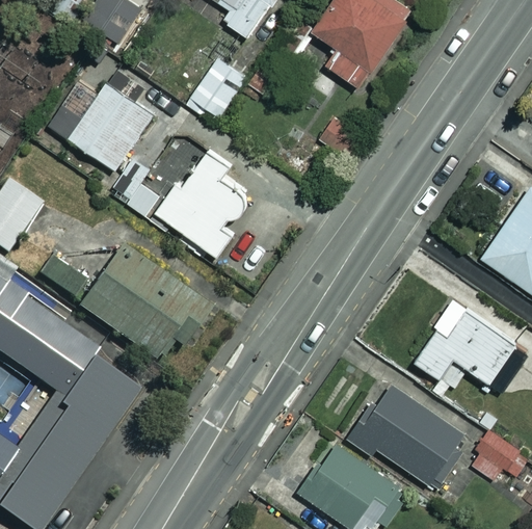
[(144,0),(97,0),(84,22),(118,44),(144,0)]
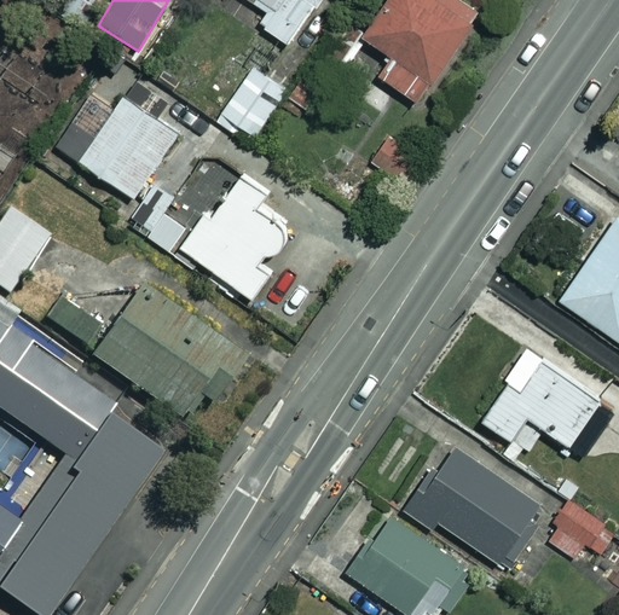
[(317,0),(244,0),(265,13),(256,25),(287,45),(317,0)]
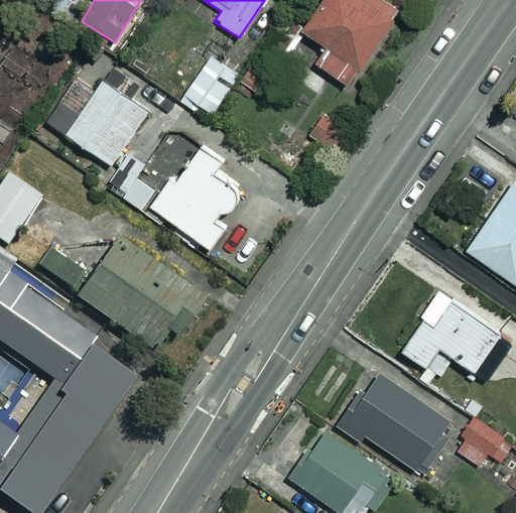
[(398,10),(383,0),(319,0),(300,30),(325,46),(313,63),(348,86),(398,10)]
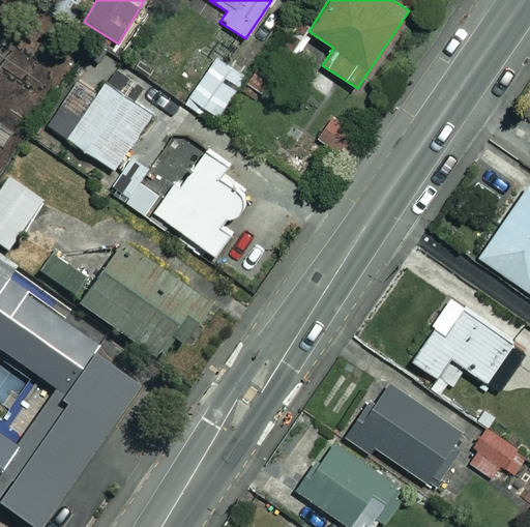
[(307,40),(287,28),(273,49),(294,62),(307,40)]
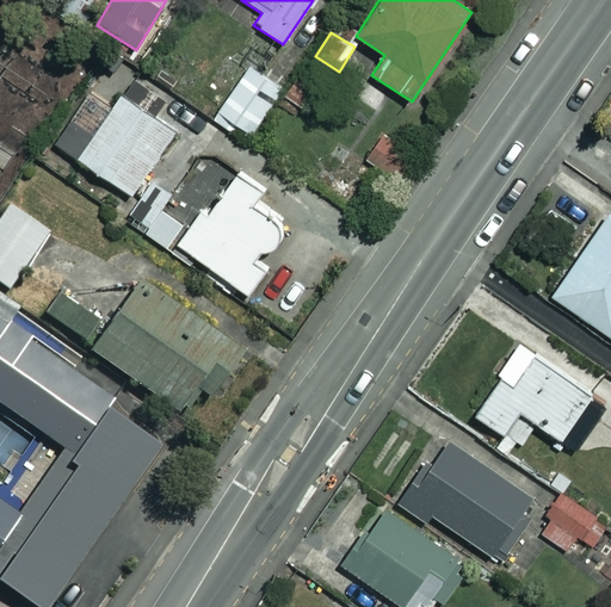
[(284,91),(251,66),(211,118),(245,143),(284,91)]
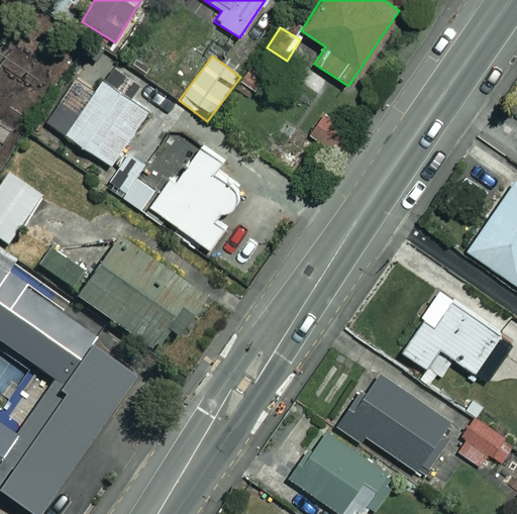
[(88,100),(73,90),(59,111),(74,121),(64,136),(110,168),(133,132),(138,135),(152,114),(102,81),(88,100)]
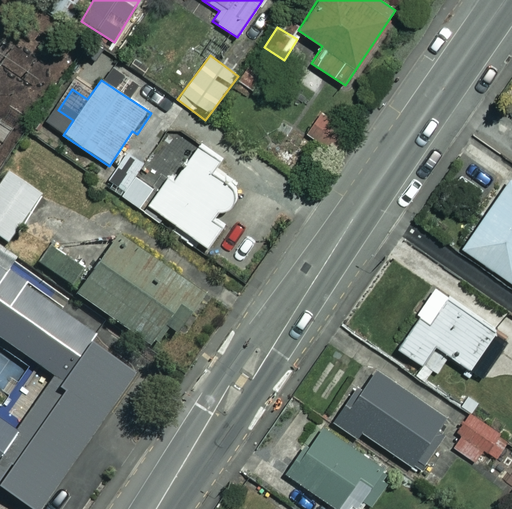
[(174,179),(169,176),(148,205),(210,249),(245,201),(234,193),(237,185),(233,178),(225,176),(218,181),(212,177),(223,161),(200,144),(174,179)]
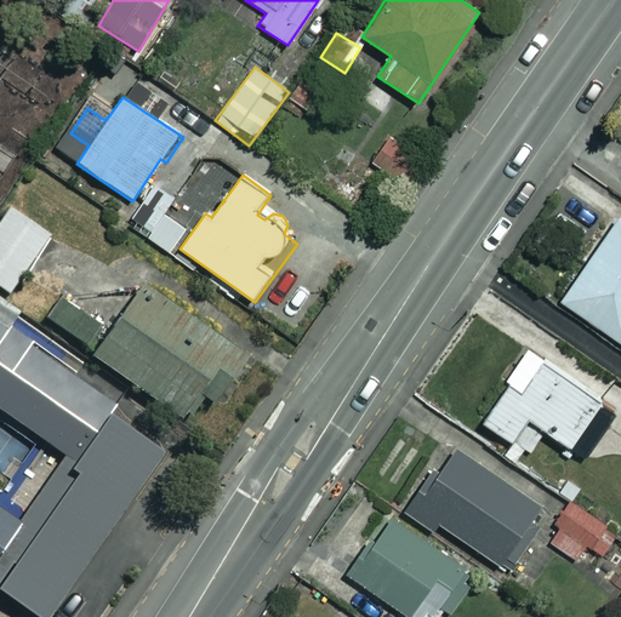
[(178,204),(154,186),(131,217),(154,235),(178,204)]
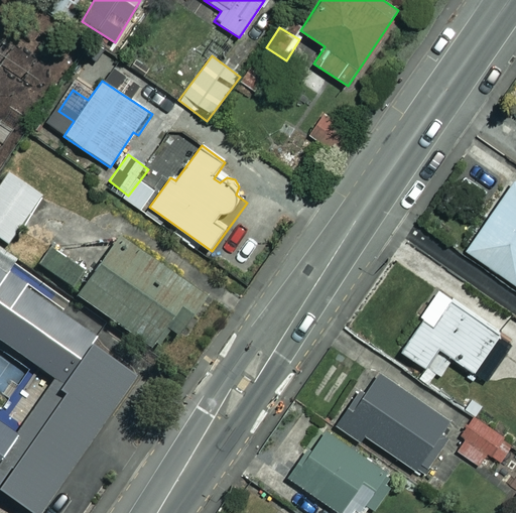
[(38,199),(6,175),(0,183),(0,243),(5,247),(38,199)]
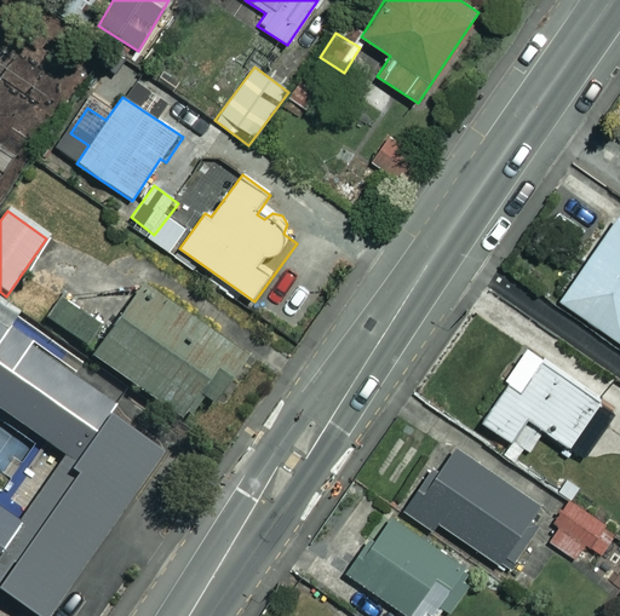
[(619,219),(618,218),(560,301),(619,344),(619,219)]
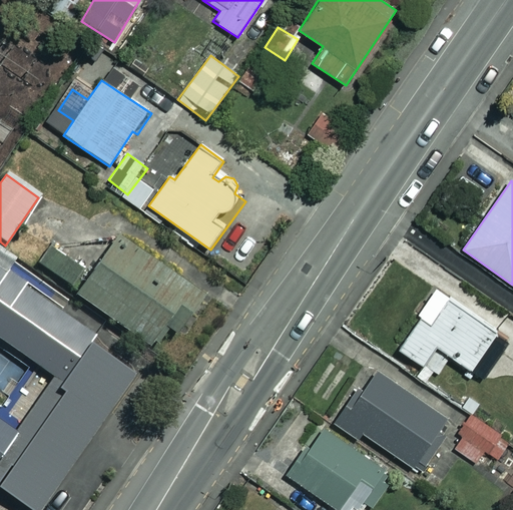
[(205,298),(117,234),(88,275),(52,248),(37,270),(149,349),(162,330),(176,340),(205,298)]
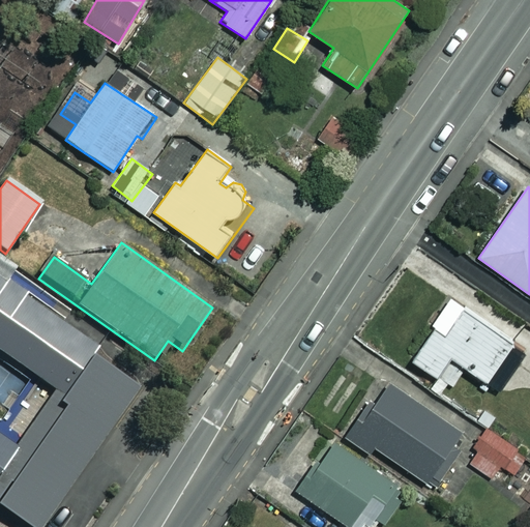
[(104,343),(0,275),(0,351),(58,386),(67,393),(95,354),(104,343)]
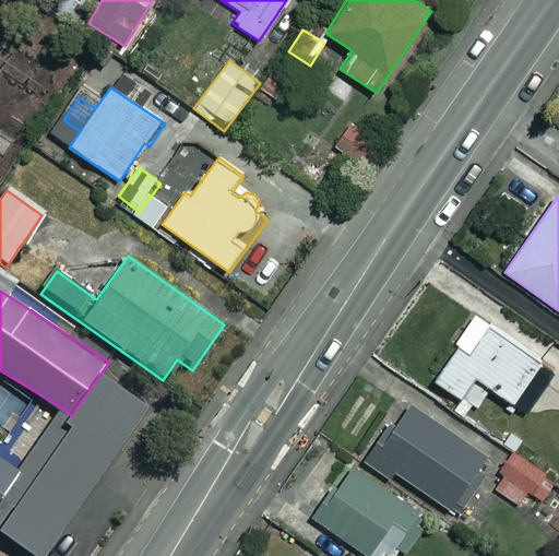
[(473,317),(431,380),(461,400),(453,412),(467,421),(489,388),(513,404),(530,380),(543,390),(555,371),(473,317)]
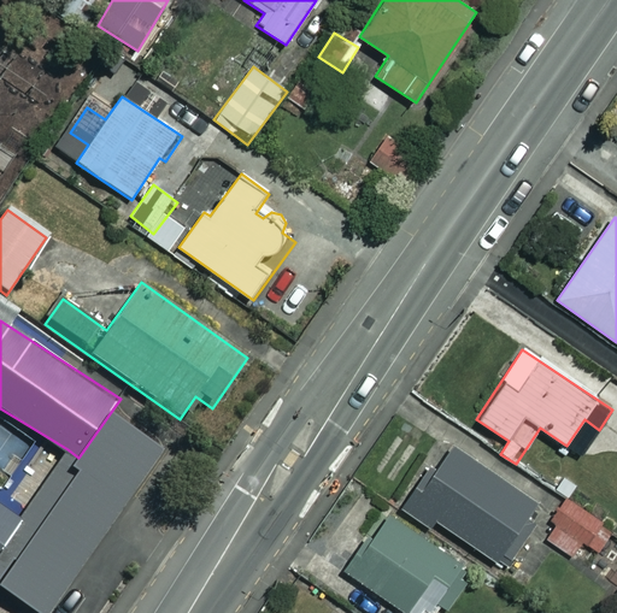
[(78,458),(68,449),(25,508),(0,543),(0,591),(17,603),(40,612),(52,612),(166,452),(111,412),(78,458)]
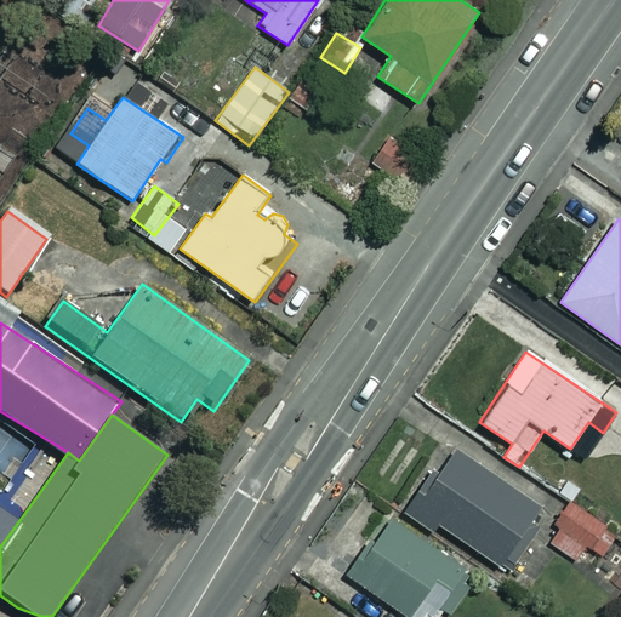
[(529,521),(539,509),(457,452),(438,480),(432,476),(406,513),(433,532),(438,525),(506,572),(537,527),(529,521)]
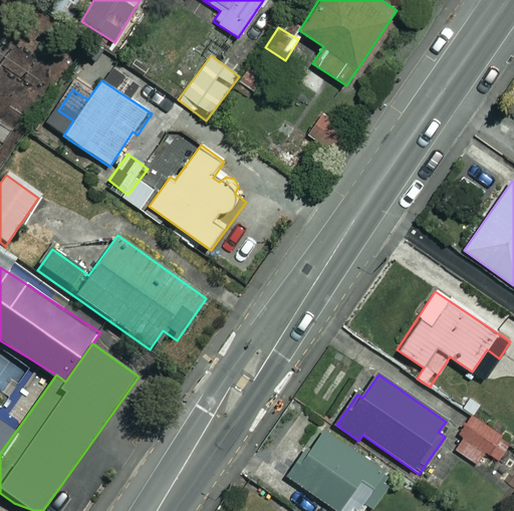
[(0,453),(21,424),(0,410),(0,453)]
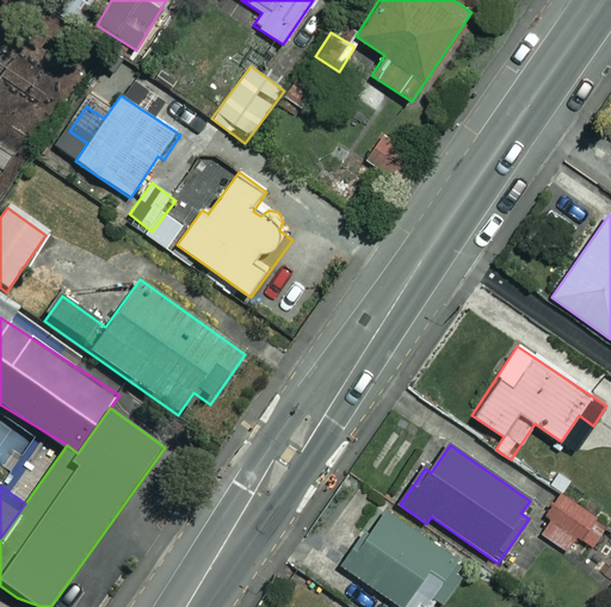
[(606,526),(560,501),(541,537),(567,551),(575,538),(593,547),(606,526)]
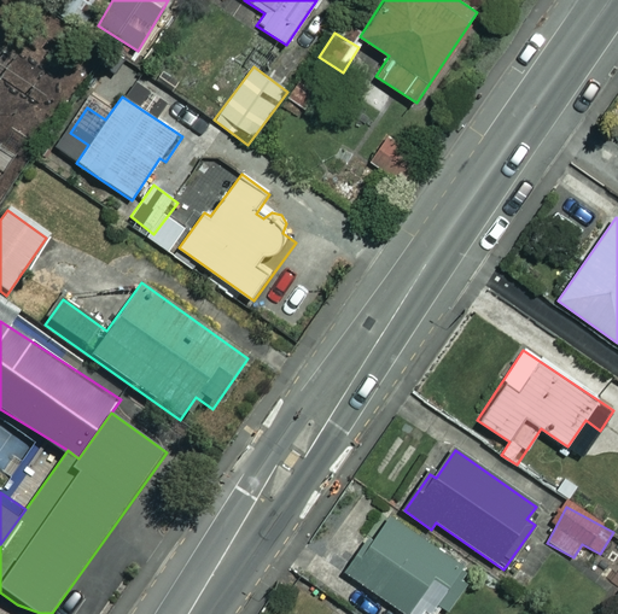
[(347,573),(406,613),(432,613),(441,603),(449,608),(465,585),(456,579),(465,568),(388,515),(347,573)]
